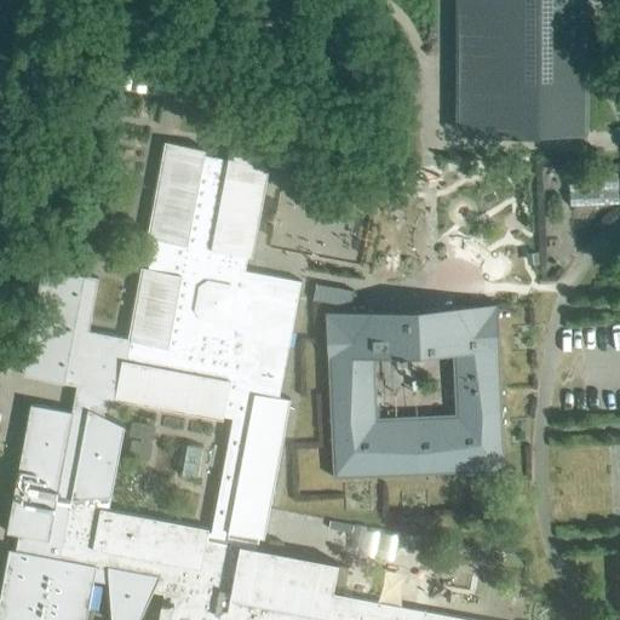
[(583,0),(454,0),(455,136),(584,137),(583,0)]
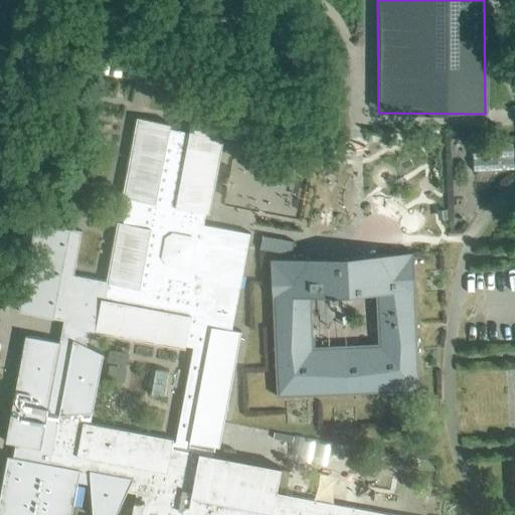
[(95,74),(133,81),(137,57),(100,50),(95,74)]
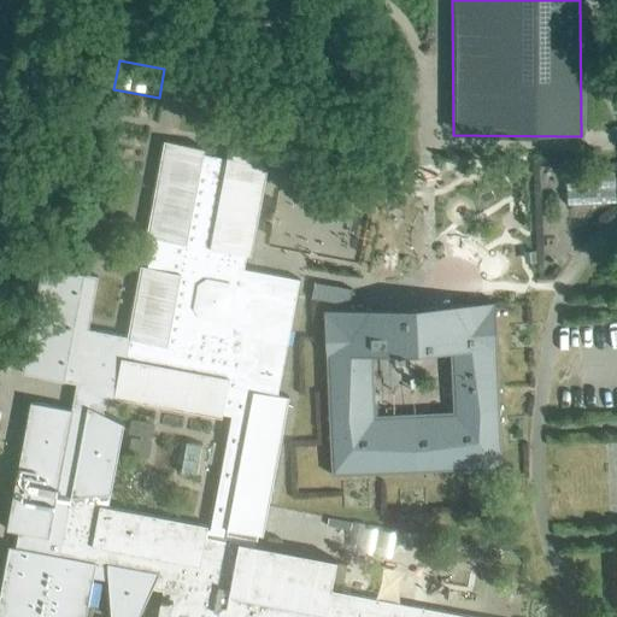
[(31,403),(6,532),(18,534),(16,550),(9,547),(0,594),(0,616),(84,616),(93,577),(110,580),(111,616),(139,616),(153,589),(163,591),(158,616),(460,616),(454,616),(331,592),(333,583),(338,563),(256,547),(257,535),(263,536),(288,398),(277,397),(286,346),(292,347),(300,299),(295,299),(299,280),(245,270),(246,256),(248,256),(265,162),(228,156),(228,159),(203,156),(204,151),(165,144),(147,239),(153,240),(147,269),(142,268),(129,338),(89,329),(99,276),(43,265),(23,374),(78,385),(74,411),(31,403)]
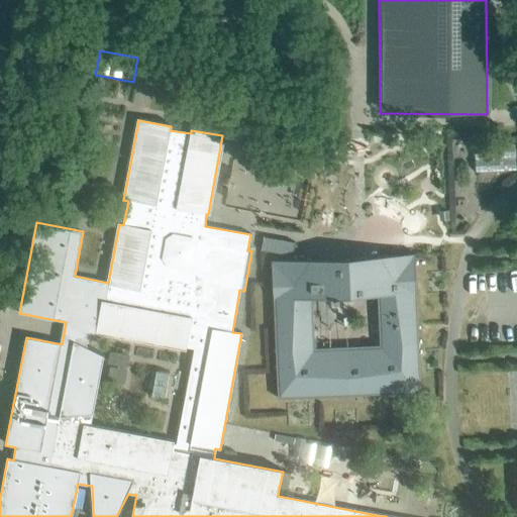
[(475,175),(515,174),(514,147),(474,149),(475,175)]
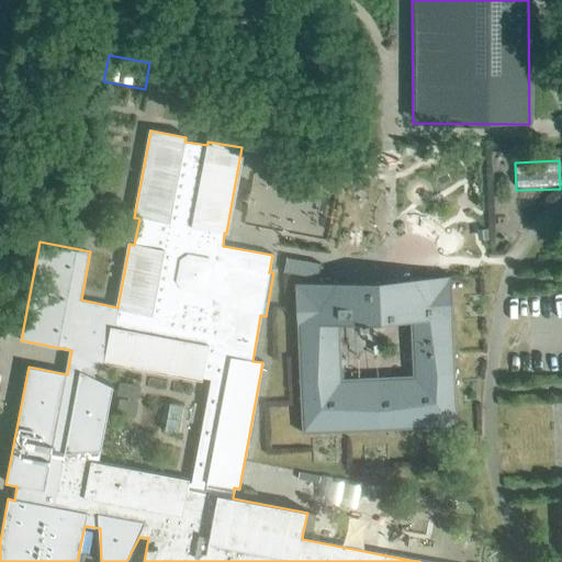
[(294,283),(301,434),(457,427),(450,277),(321,282),(294,283)]
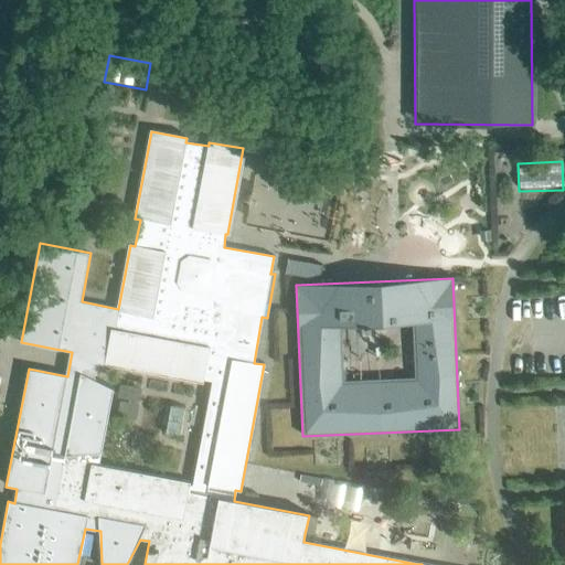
[(320,487),(321,479),(299,476),(298,482),(320,487)]
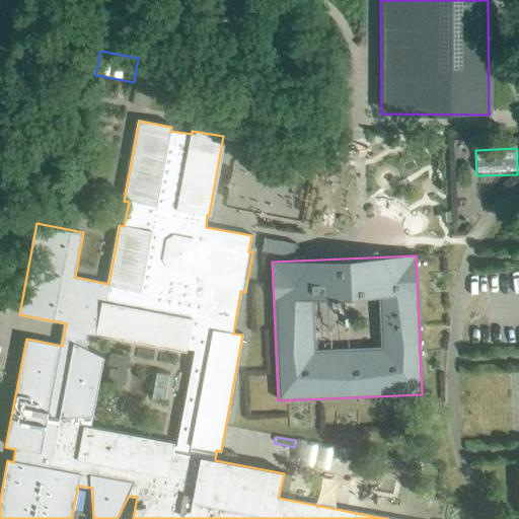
[(324,446),(307,441),(301,457),(318,463),(324,446)]
